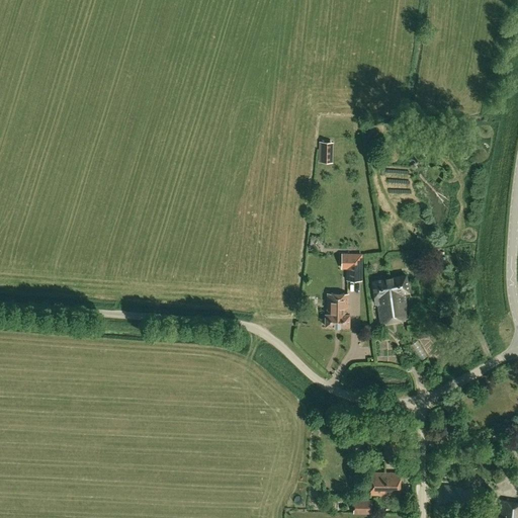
[(333,162),(334,142),(320,142),(319,162),(333,162)]
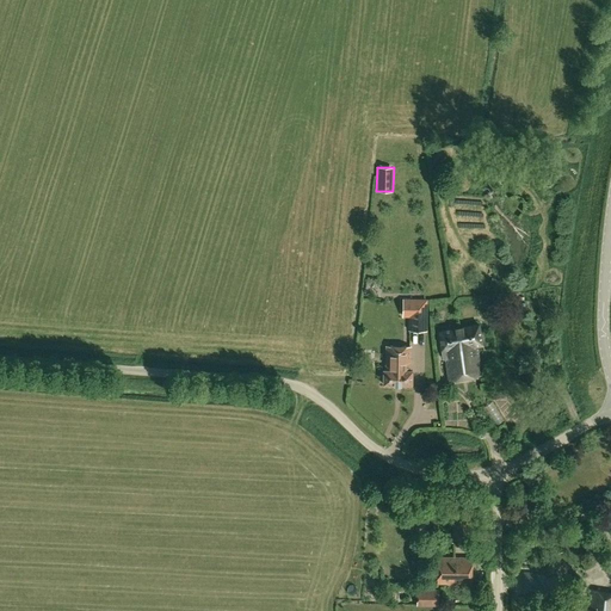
[(425,331),(426,301),(403,301),(403,315),(411,316),(411,331),(425,331)]
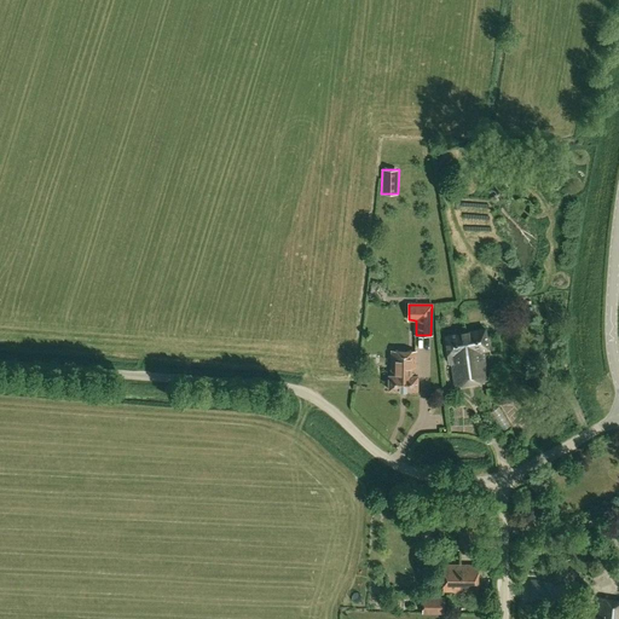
[(456,385),(487,380),(482,350),(489,348),(485,328),(445,335),(450,362),(452,362),(456,385)]
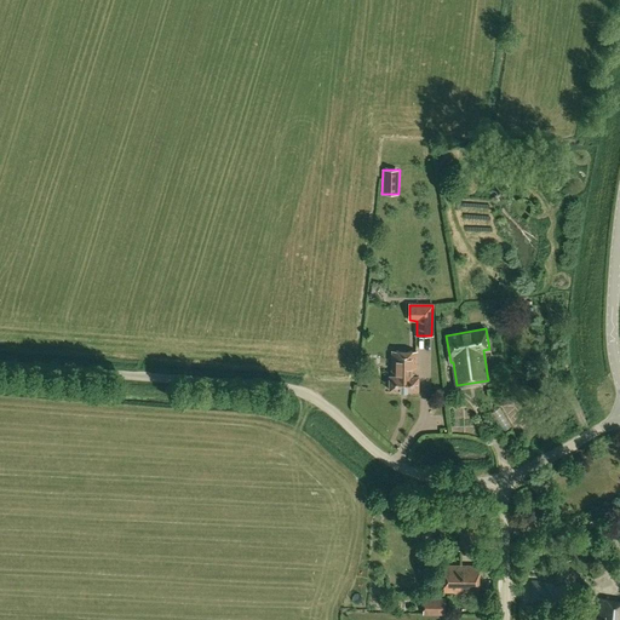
[(415,377),(417,352),(392,351),(391,375),(389,375),(389,390),(401,390),(401,391),(407,391),(407,390),(418,391),(418,377),(415,377)]
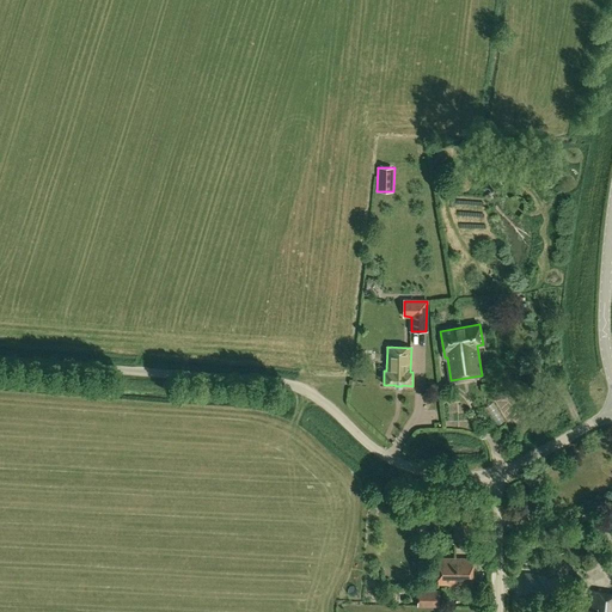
[(510,411),(503,397),(494,402),(489,392),(479,397),(491,421),(510,411)]
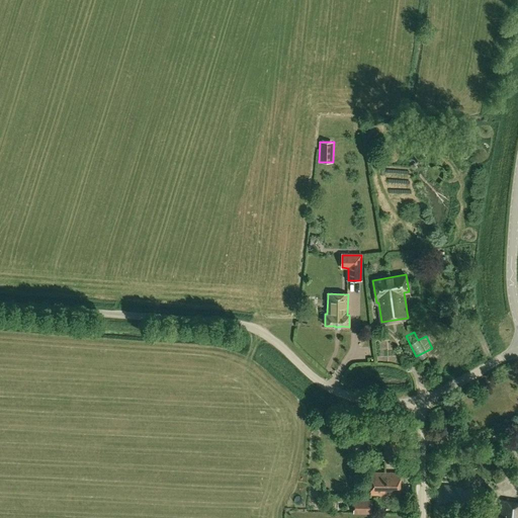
[(373,354),(384,354),(383,337),(372,337),(373,354)]
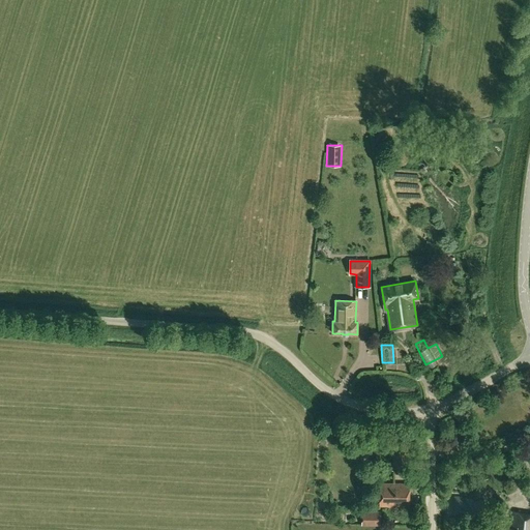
[(409,507),(410,484),(381,483),(380,506),(409,507)]
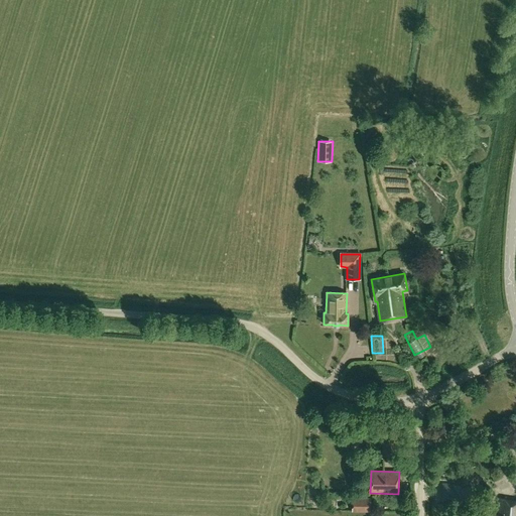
[(473,495),(473,482),(444,481),(444,488),(456,488),(456,495),(473,495)]
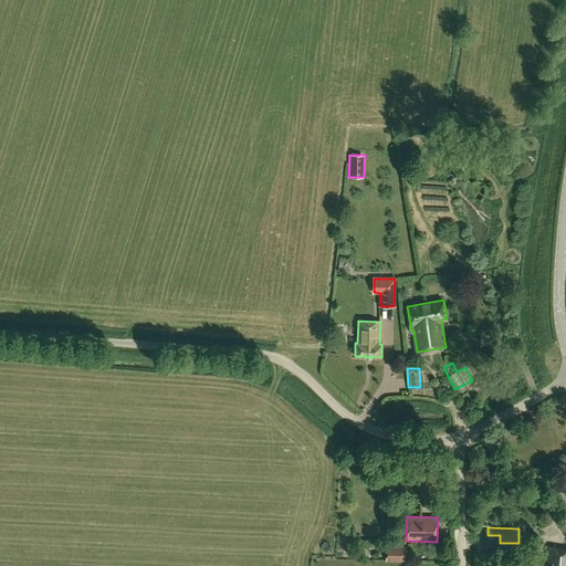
[(407,562),(407,547),(387,547),(387,562),(407,562)]
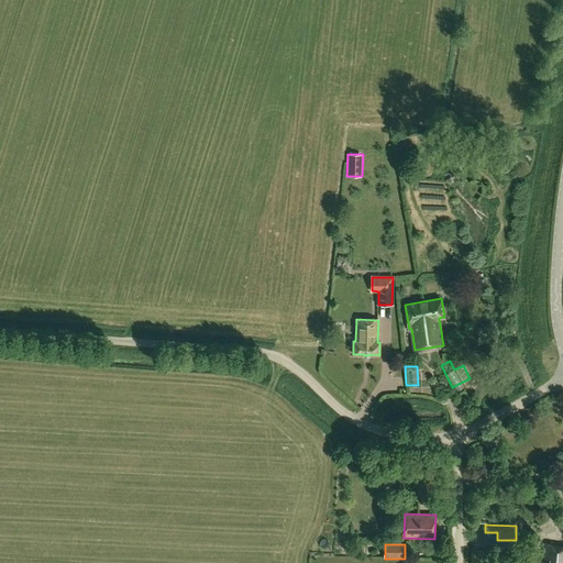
[(562,562),(562,547),(545,544),(543,562),(562,562)]
